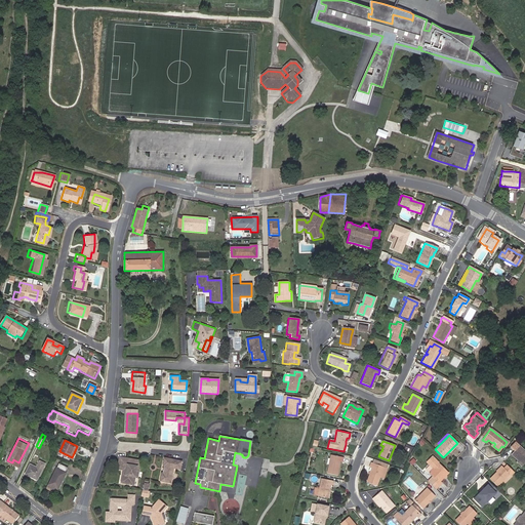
[(497,452),(498,450),(493,446),(495,444),(493,442),(492,443),(490,446),(497,452)]
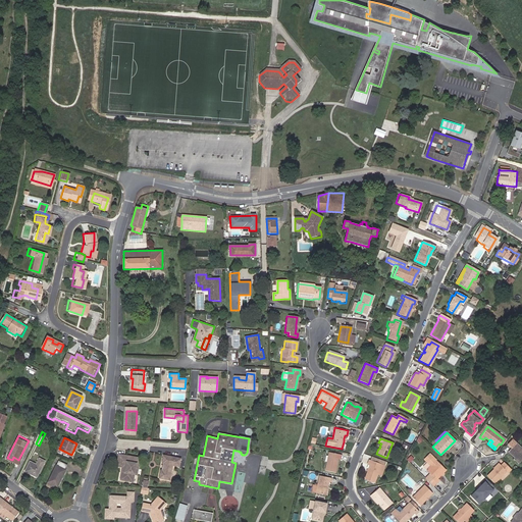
[(514,456),(520,461),(521,458),(521,450),(515,442),(507,452),(513,457),(514,456)]
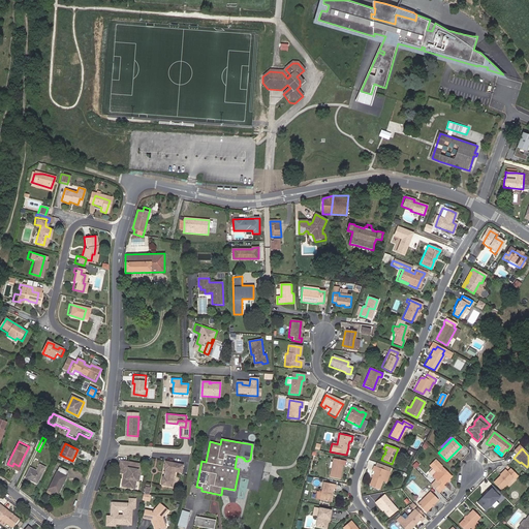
[(70,464),(72,461),(60,455),(58,458),(70,464)]
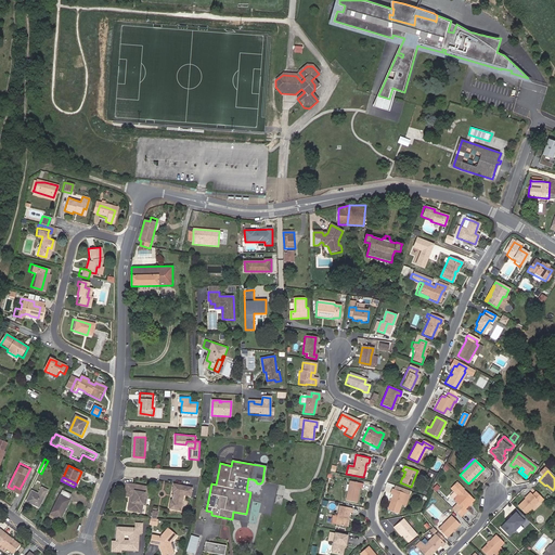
[(258,494),(260,483),(259,483),(258,483),(257,483),(257,482),(256,482),(256,481),(256,480),(255,480),(254,480),(254,479),(250,479),(248,478),(246,491),(250,492),(258,494)]
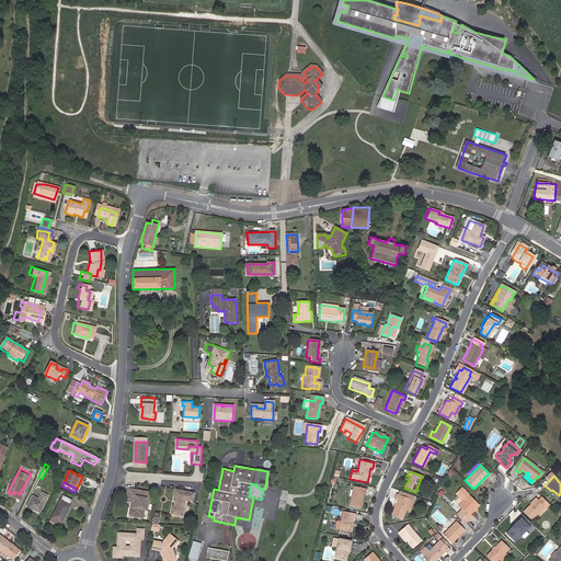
[(358,508),(362,495),(359,494),(359,493),(361,488),(352,487),(347,505),(358,508)]
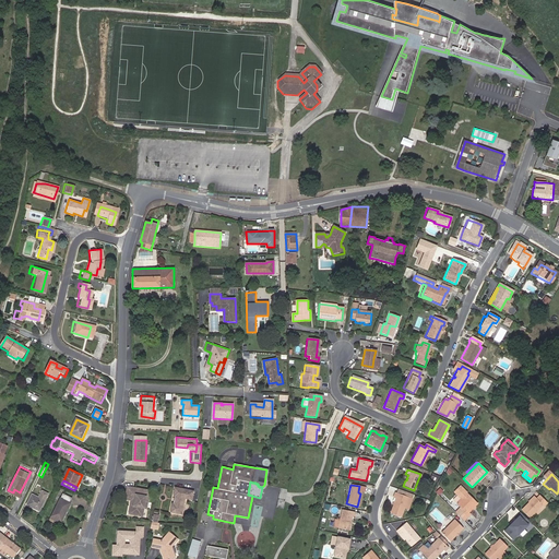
[(146,508),(150,490),(128,486),(126,499),(131,500),(129,513),(142,516),(144,508),(146,508)]
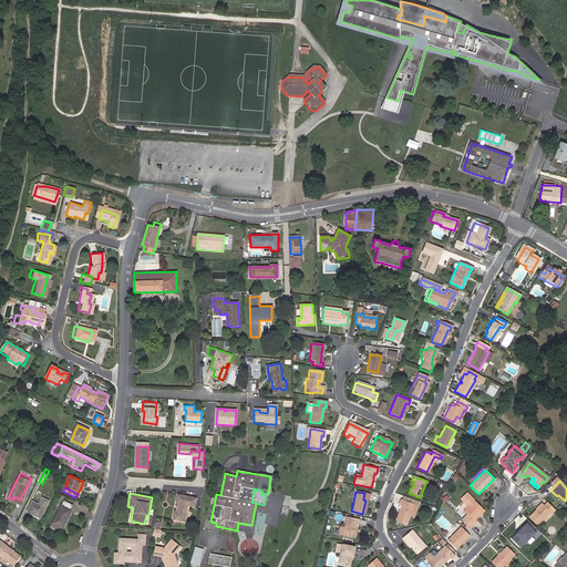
[(197,497),(177,494),(175,503),(177,504),(176,511),(174,509),(173,519),(185,522),(188,506),(195,507),(197,497)]
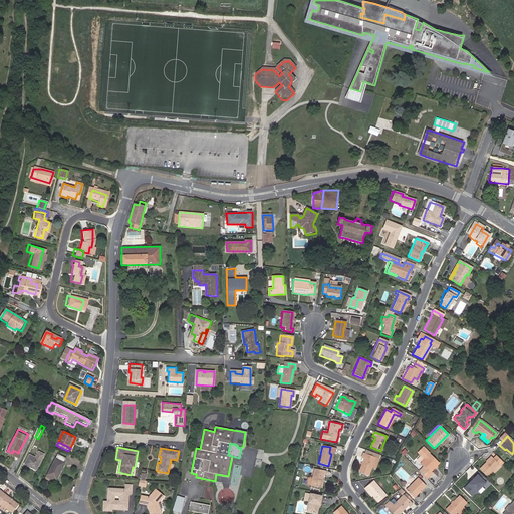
[(29,456),(24,466),(37,472),(45,455),(38,452),(35,459),(29,456)]
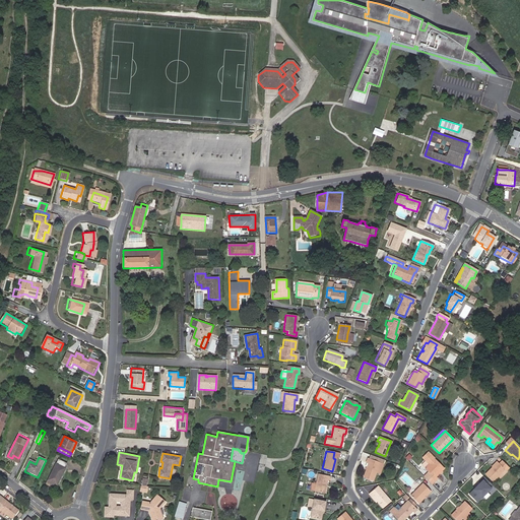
[(49,478),(58,482),(67,464),(58,459),(49,478)]
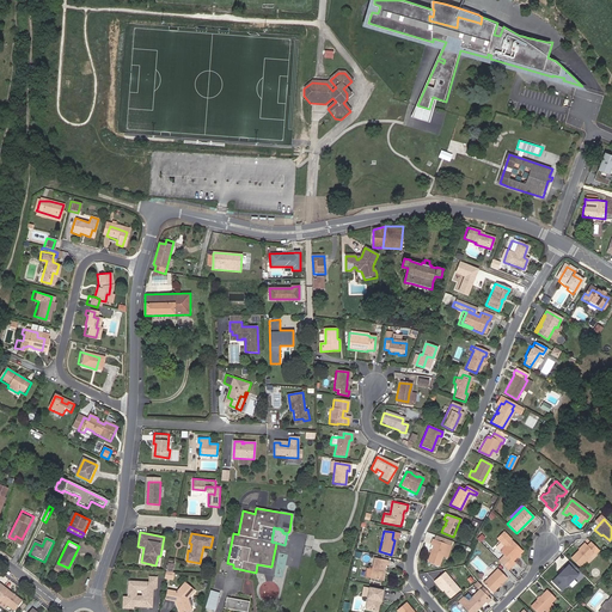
[(438,567),(446,545),(432,540),(429,545),(432,546),(426,563),(438,567)]
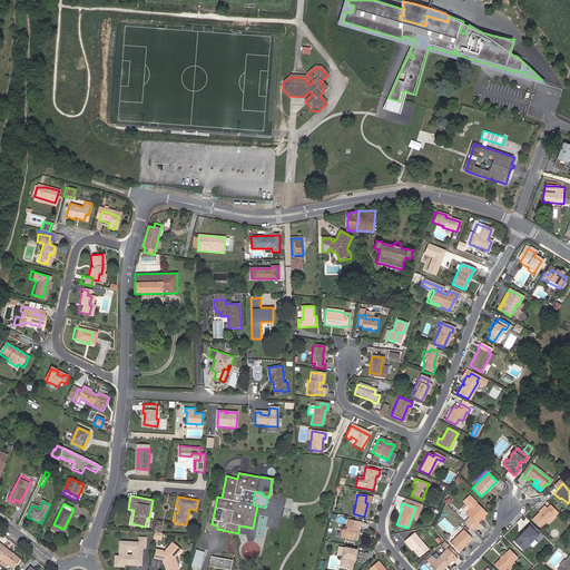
[(475,503),(464,513),(469,518),(467,520),(474,529),(479,524),(477,522),(485,513),(475,503)]
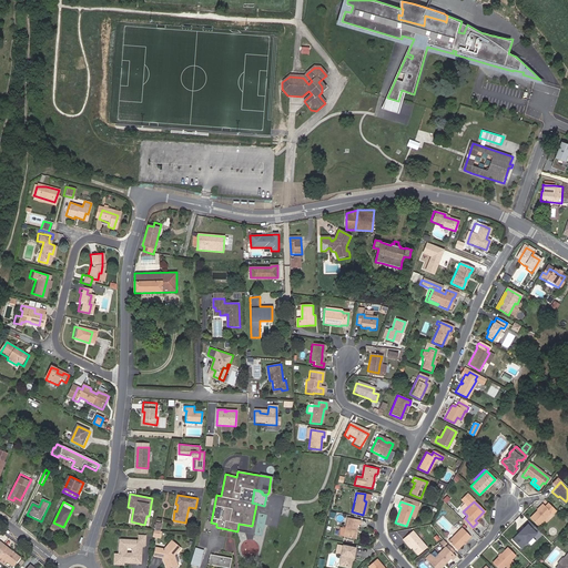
[(536,526),(550,511),(553,514),(555,511),(547,504),(545,507),(543,505),(529,518),(536,526)]
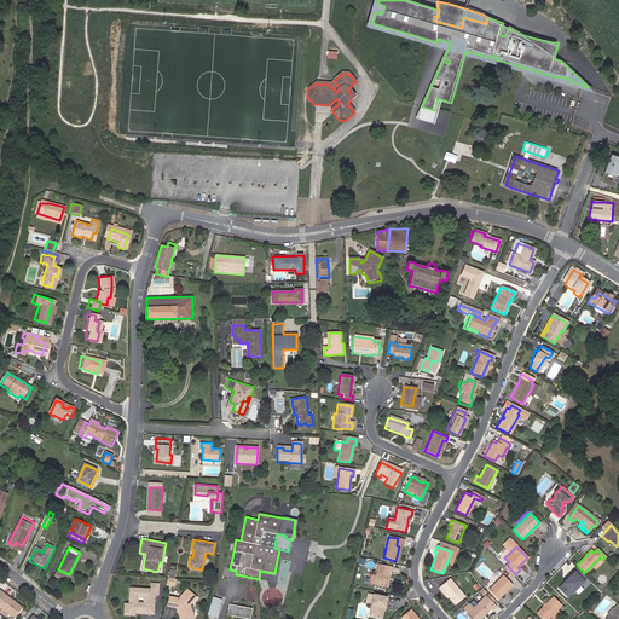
[(386,588),(388,573),(391,574),(392,568),(377,565),(374,584),(386,588)]
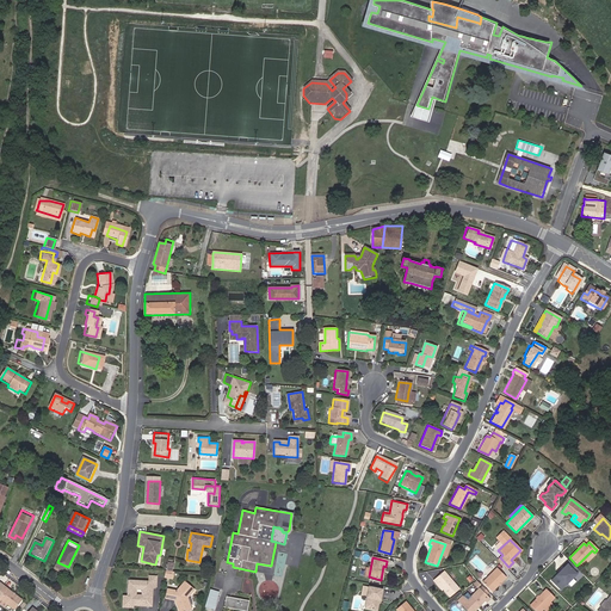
[(559,590),(575,574),(565,562),(561,566),(562,568),(550,581),(559,590)]
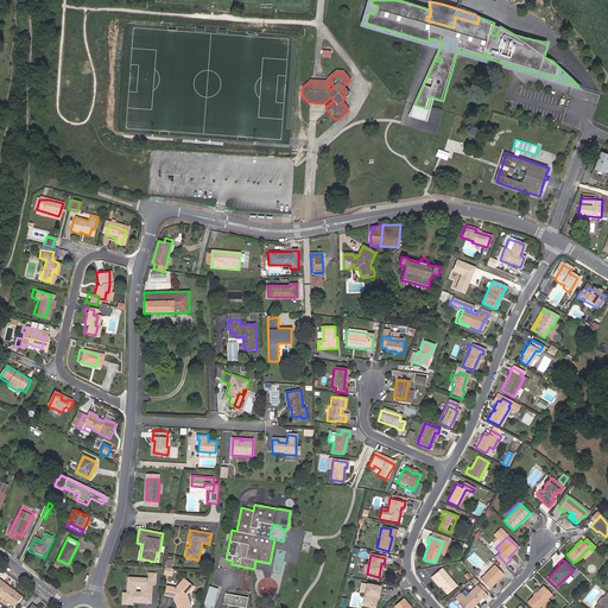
[(489,589),(502,575),(493,567),(480,581),(489,589)]
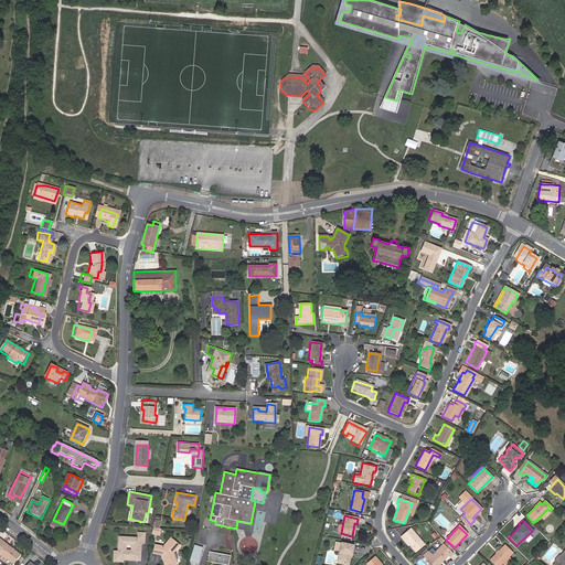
[(405,540),(409,544),(416,552),(424,545),(409,529),(401,536),(403,541),(405,540)]
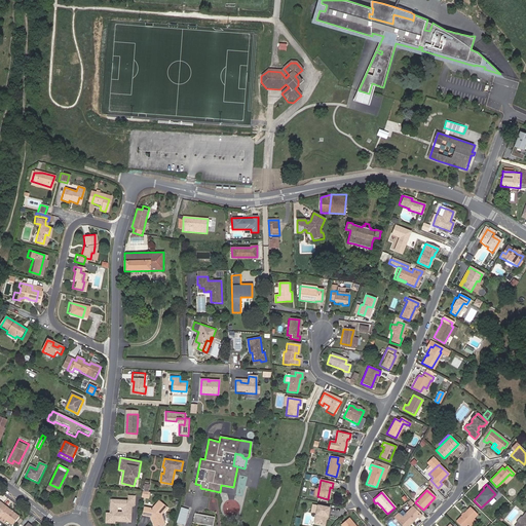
[(127,500),(113,499),(111,513),(111,516),(113,518),(116,518),(129,519),(130,516),(129,515),(129,513),(130,512),(130,509),(136,509),(137,496),(128,495),(127,500)]
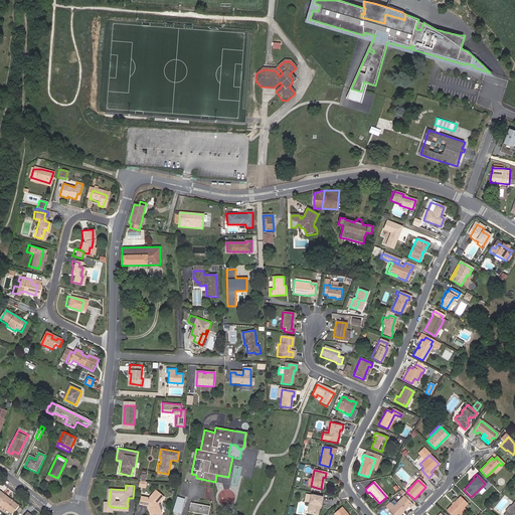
[(156,491),(149,499),(141,498),(140,506),(149,507),(150,510),(151,514),(157,514),(162,513),(159,503),(164,497),(156,491)]
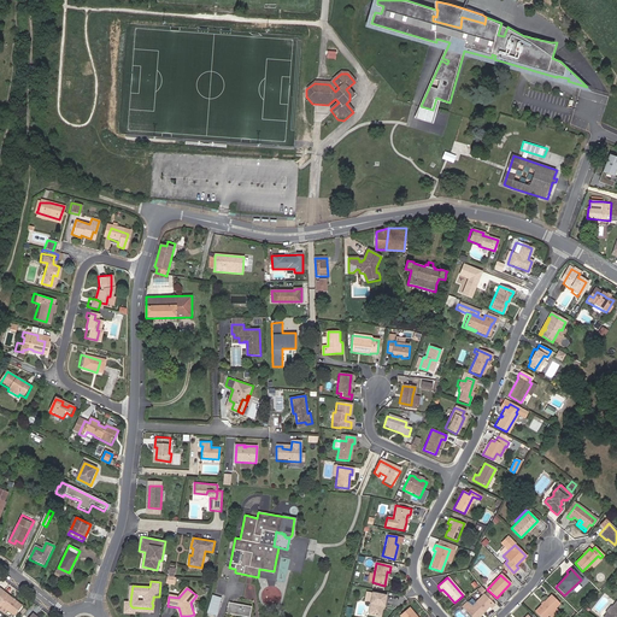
[(0,594),(0,603),(9,610),(15,615),(22,605),(4,591),(0,594)]
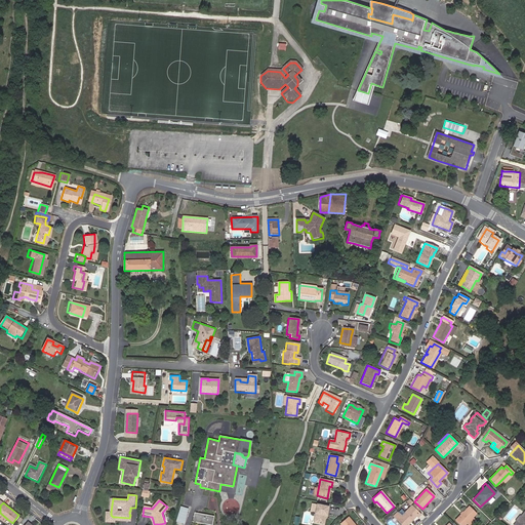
[(315,513),(313,522),(323,524),(325,515),(326,515),(327,507),(317,505),(315,513)]
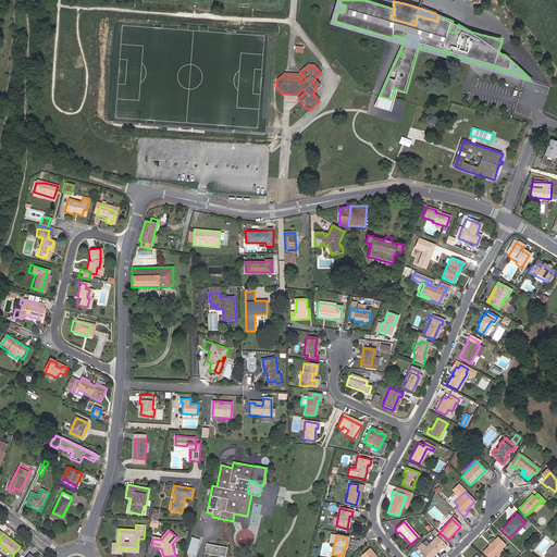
[(421,552),(422,551),(426,555),(425,556),(426,556),(432,556),(434,555),(433,555),(434,553),(436,553),(442,547),(443,549),(446,546),(436,535),(425,547),(421,543),(417,547),(421,552)]
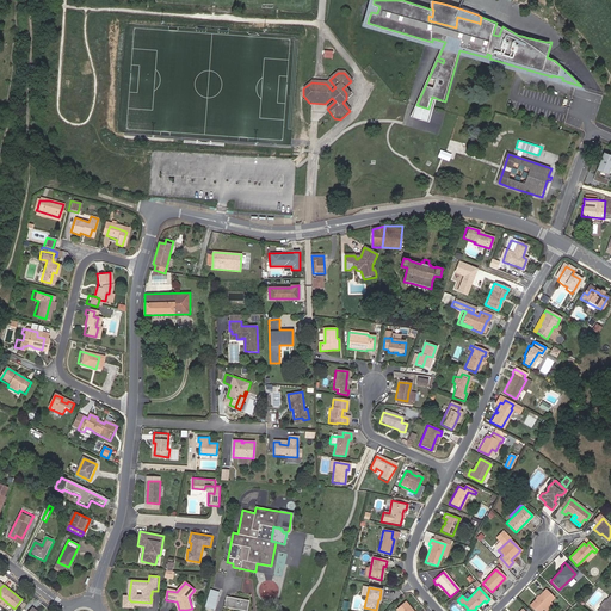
[(213,609),(218,591),(210,588),(204,606),(213,609)]
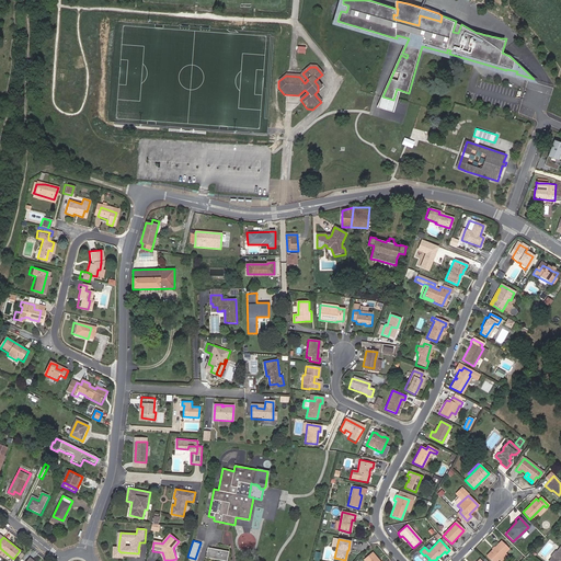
[(490,560),(496,560),(508,549),(501,541),(485,556),(490,560)]
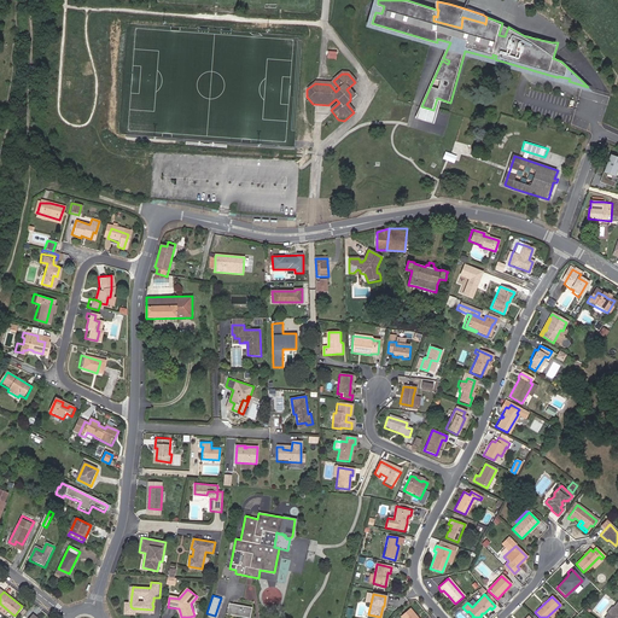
[(130,606),(130,602),(126,601),(124,612),(135,613),(136,608),(133,608),(130,606)]
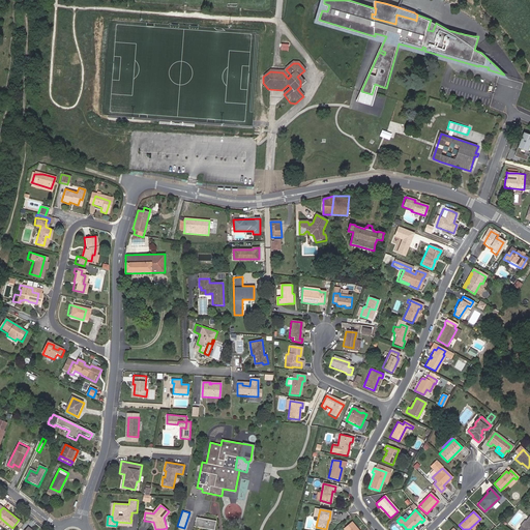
[(215,521),(197,517),(195,527),(214,529),(215,521)]
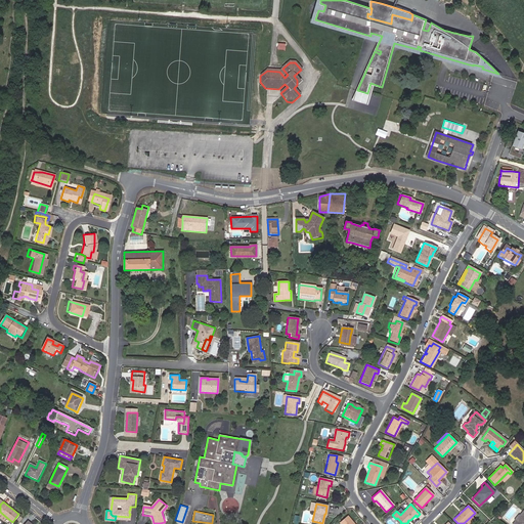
[(523,523),(523,511),(520,516),(520,517),(516,522),(514,522),(512,523),(523,523)]
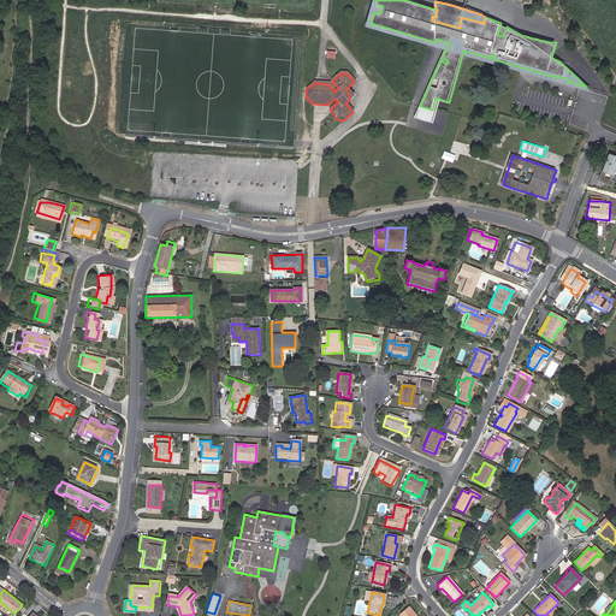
[(398,614),(400,615),(415,615),(407,605),(398,614)]
